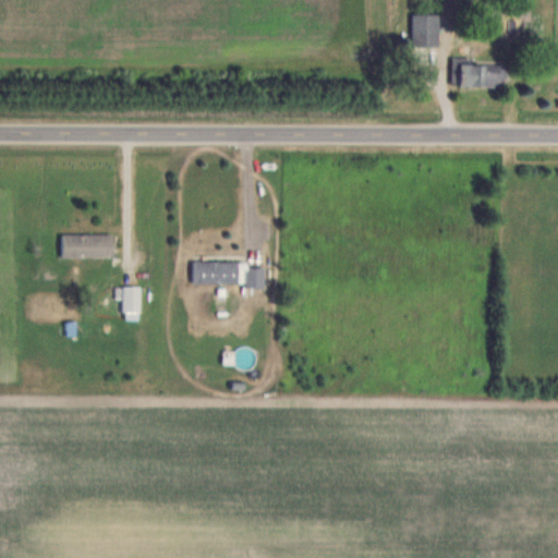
[(412,46),(439,46),(439,14),(412,14),(412,46)]
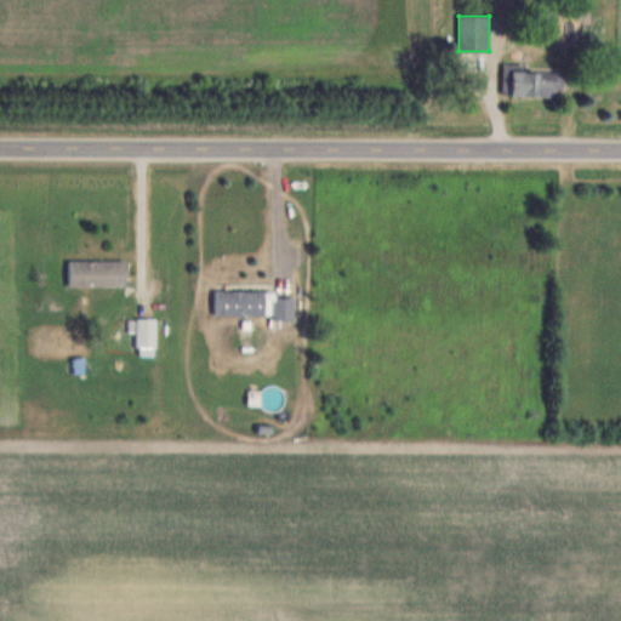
[(503,97),(562,98),(562,69),(503,68),(503,97)]
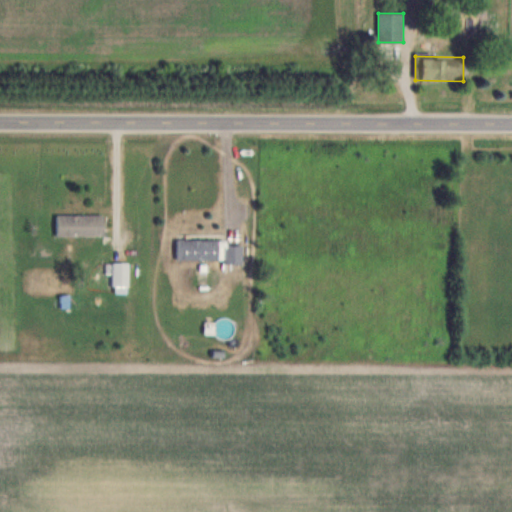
[(104,216),(57,216),(57,237),(104,237),(104,216)]
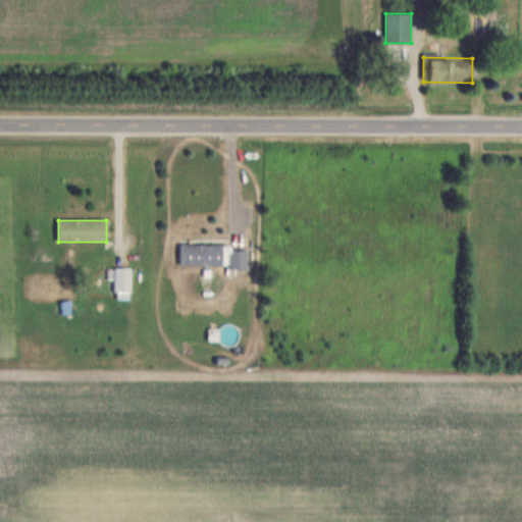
[(223,266),(223,246),(180,246),(180,266),(223,266)]
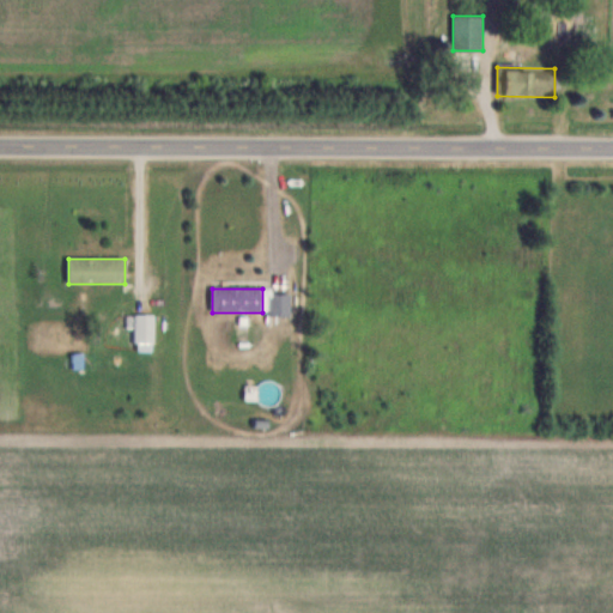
[(291,296),(268,296),(268,317),(291,317),(291,296)]
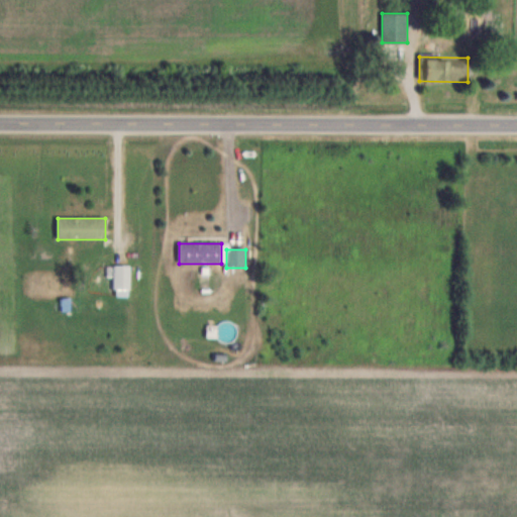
[(130,267),(113,267),(113,291),(130,291),(130,267)]
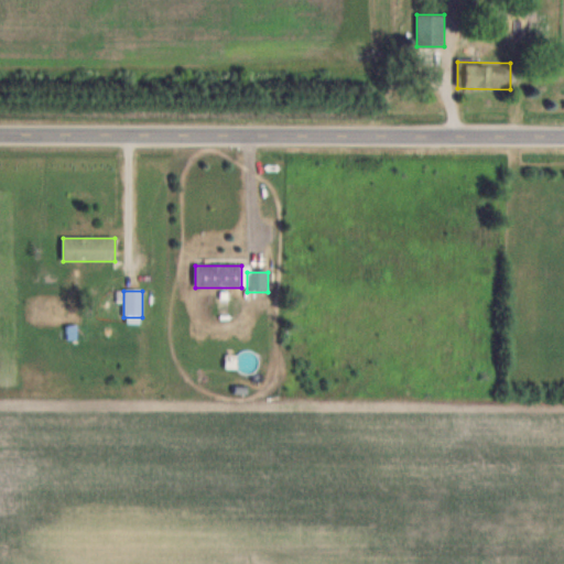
All buildings are outlined.
